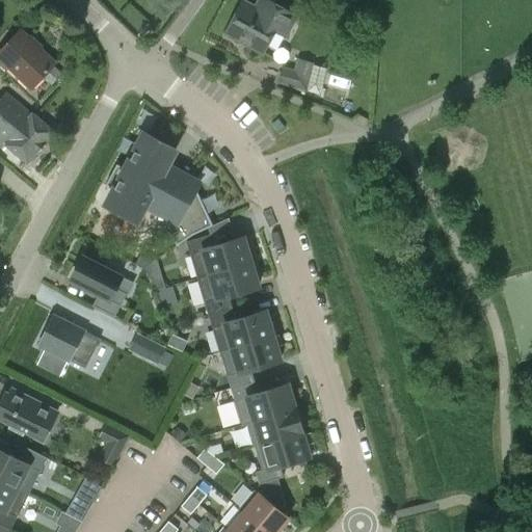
[(262,54),(274,31),(285,37),(296,16),(267,0),(258,0),(255,7),(242,0),(224,33),(262,54)]
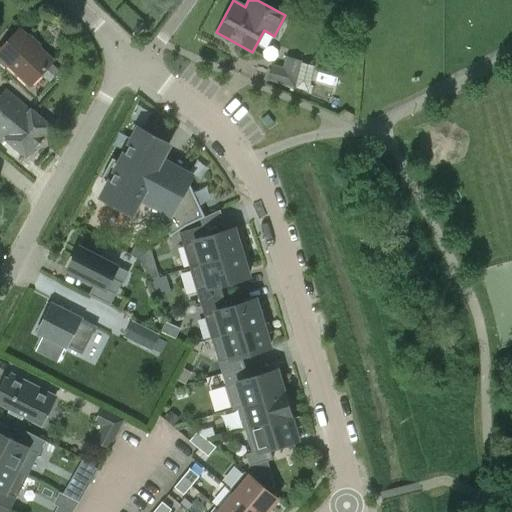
[(0,50),(0,58),(29,86),(52,62),(19,30),(0,50)]
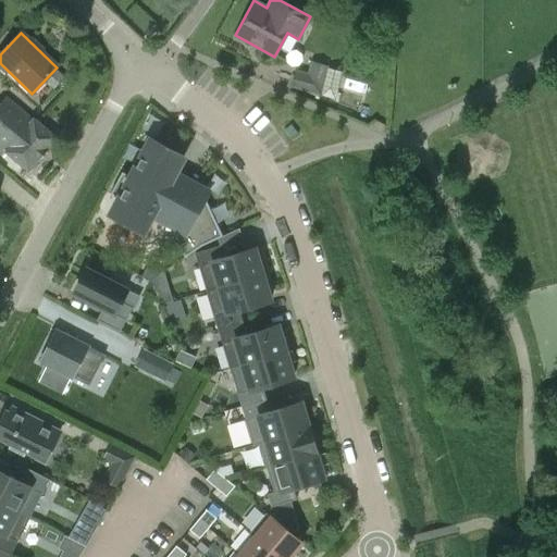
[(291,87),(320,96),(327,67),(310,62),(307,72),(296,69),(291,87)]
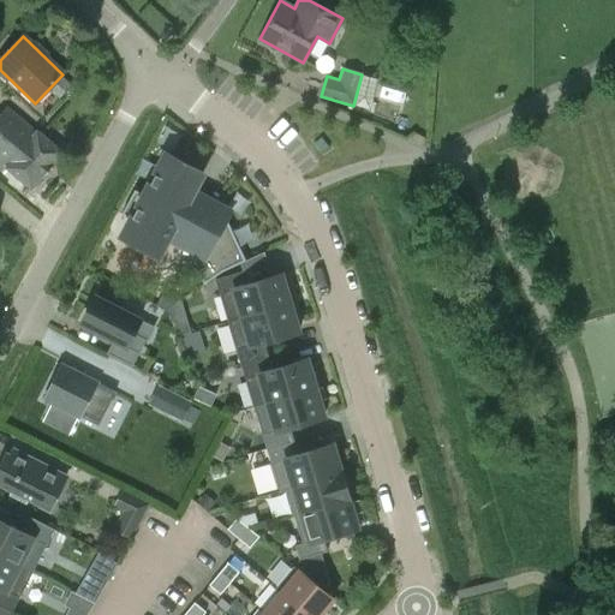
[(5,168),(30,190),(61,153),(36,132),(35,133),(5,108),(0,114),(0,161),(6,167),(5,168)]
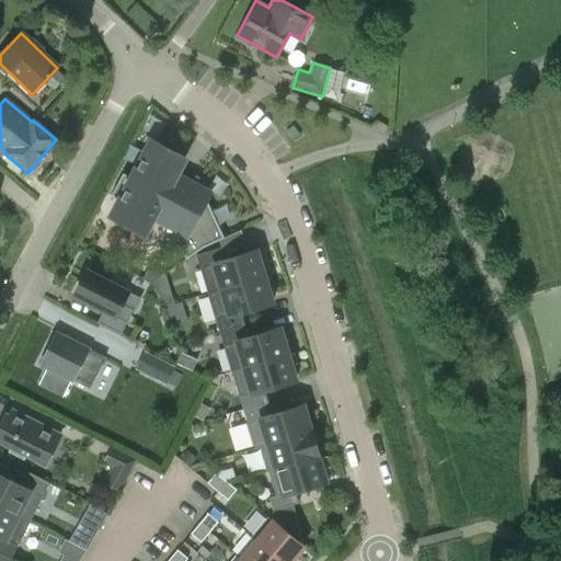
[(206,199),(209,193),(175,174),(184,158),(151,140),(132,178),(123,173),(111,195),(119,199),(111,216),(144,233),(153,216),(171,225),(186,259),(203,248),(224,238),(206,199)]
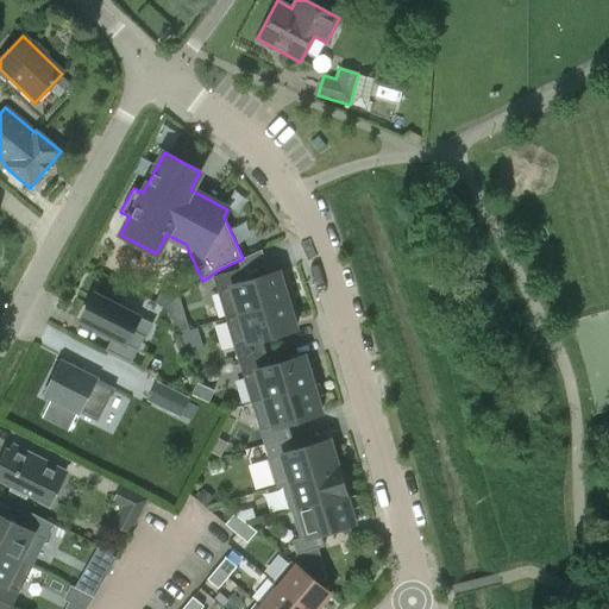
[(213,276),(226,318),(288,300),(278,271),(245,282),(240,268),(213,276)]
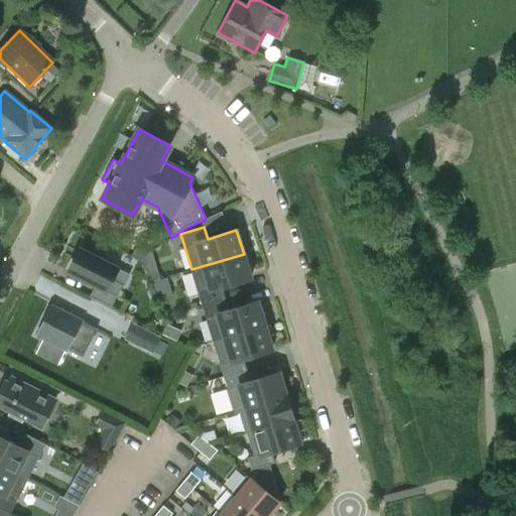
[(139,261),(149,254),(136,247),(131,256),(139,261)]
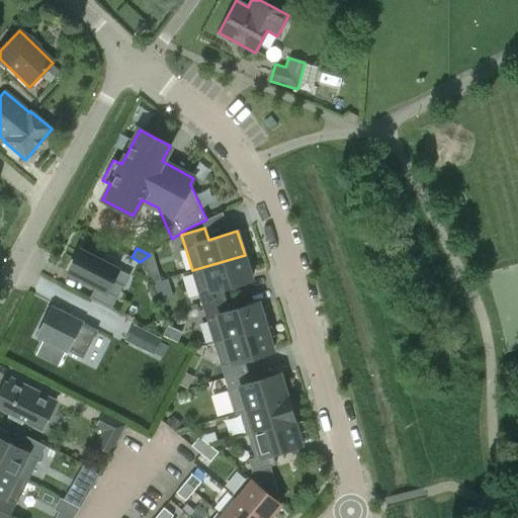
[(111,309),(123,285),(112,280),(118,269),(114,266),(115,264),(103,257),(102,260),(80,250),(69,272),(95,286),(90,297),(111,309)]
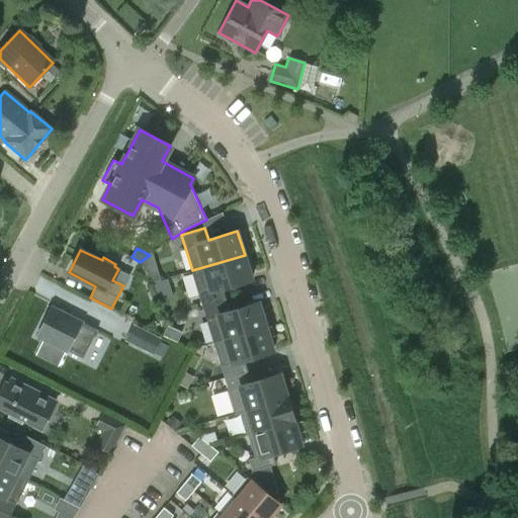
[(252,279),(245,255),(192,270),(203,307),(226,299),(223,287),(252,279)]
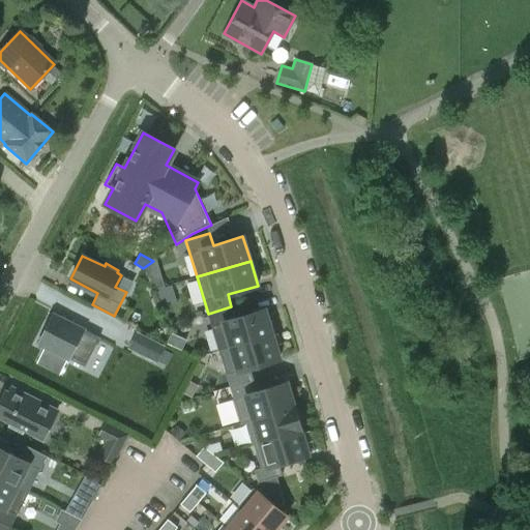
[(208,314),(218,350),(272,333),(265,310),(235,318),(231,306),(208,314)]
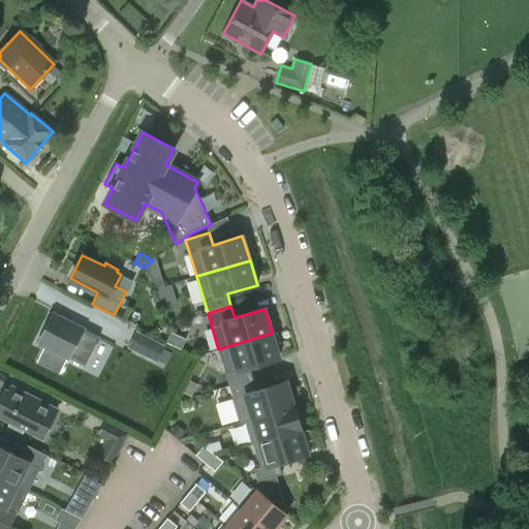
[(54,352),(69,361),(76,365),(76,364),(87,369),(101,340),(91,335),(92,334),(84,330),(52,314),(36,344),(54,352)]
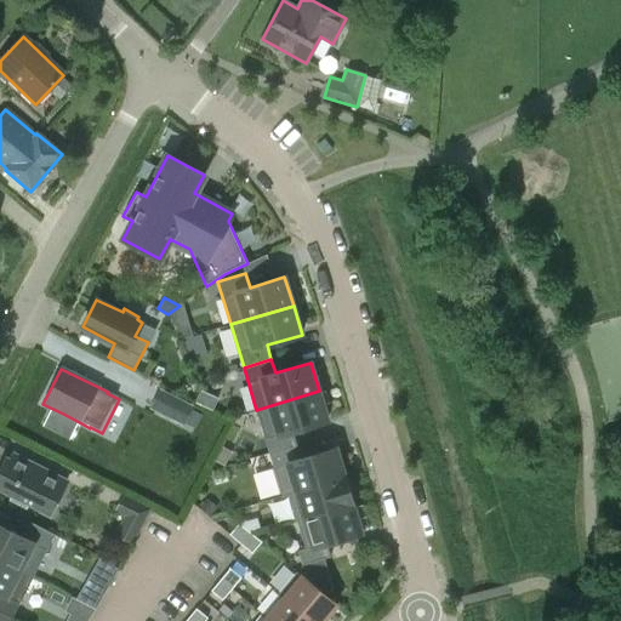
[(265,438),(269,453),(297,444),(292,431),(328,420),(319,391),(256,410),(256,411),(271,406),(279,434),(265,438)]
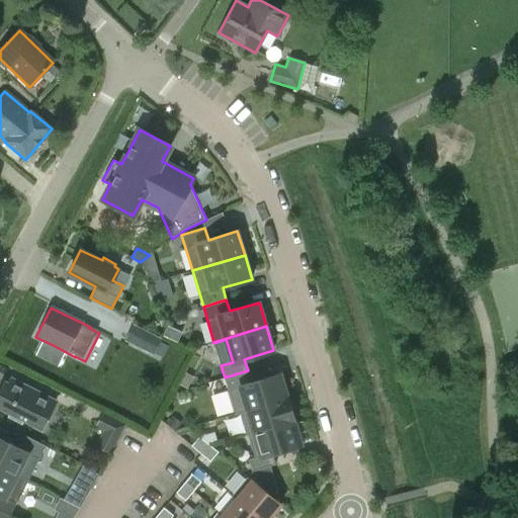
[(152,354),(159,340),(136,328),(128,342),(152,354)]
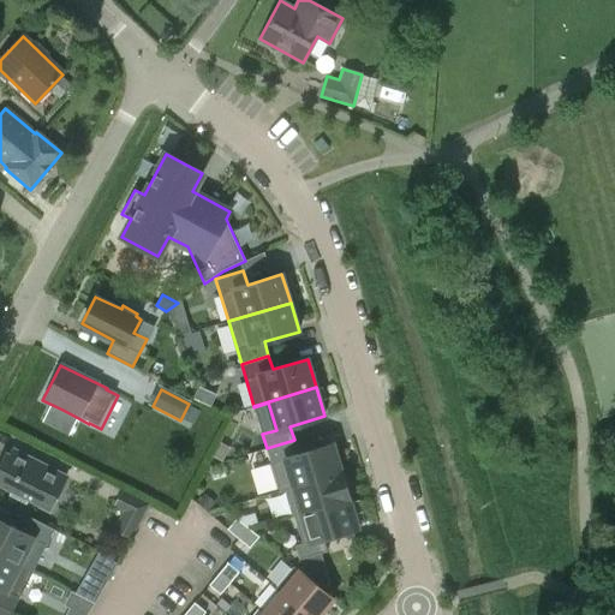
[(267,448),(279,491),(341,472),(333,443),(298,454),(294,440),(267,448)]
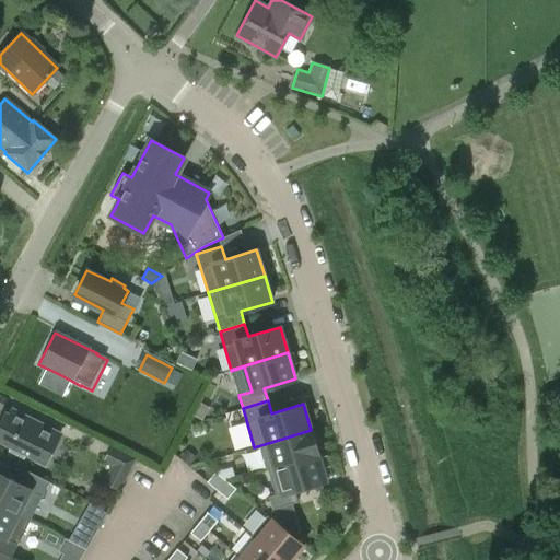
[(45,464),(60,434),(19,413),(15,419),(6,413),(0,423),(0,441),(10,446),(8,451),(23,458),(25,455),(45,464)]
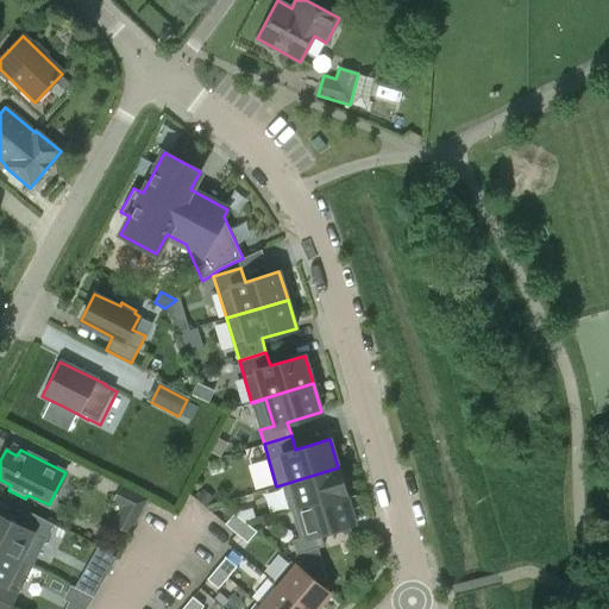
[(292,510),(346,494),(338,468),(276,487),(277,488),(283,485),(292,510)]
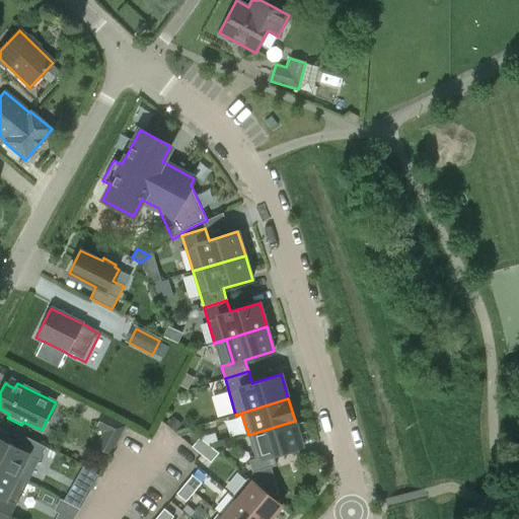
[(118,439),(125,426),(103,415),(96,428),(118,439)]
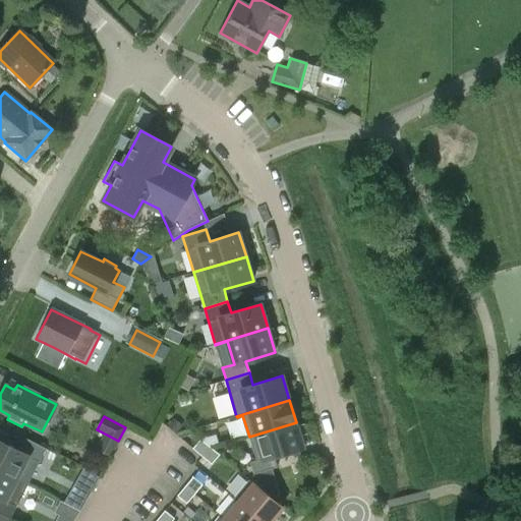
[(303,447),(296,422),(249,437),(256,460),(250,462),(254,474),(278,467),(274,455),(303,447)]
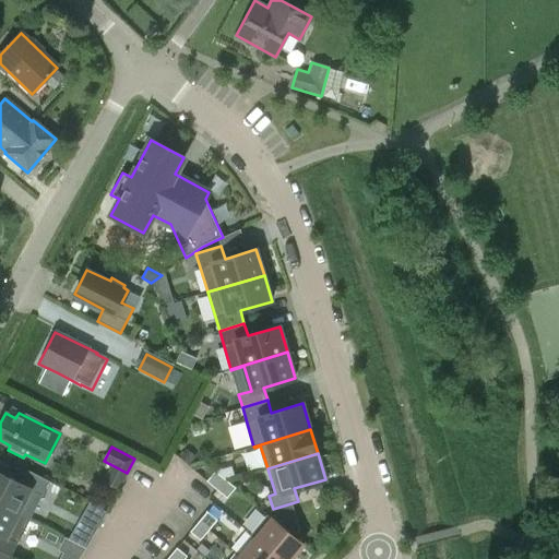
[(0,473),(0,503),(31,519),(49,480),(26,470),(19,483),(0,473)]
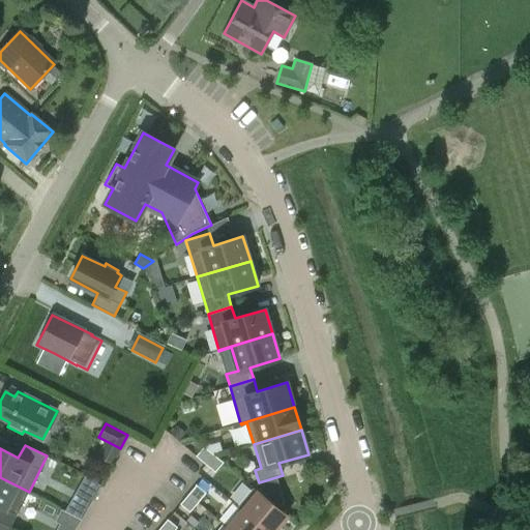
[(206,464),(213,454),(204,446),(197,457),(206,464)]
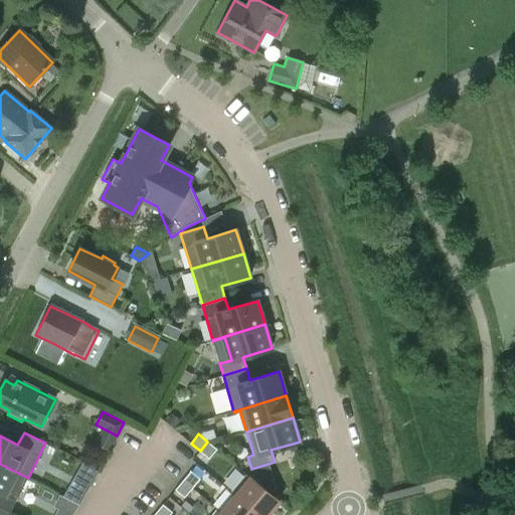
[(217,450),(207,442),(200,451),(209,459),(217,450)]
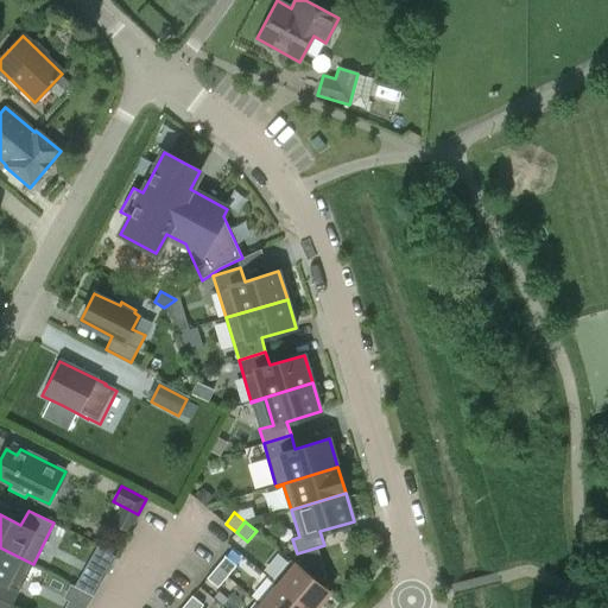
[(33,564),(0,548),(0,600),(12,606),(33,564)]
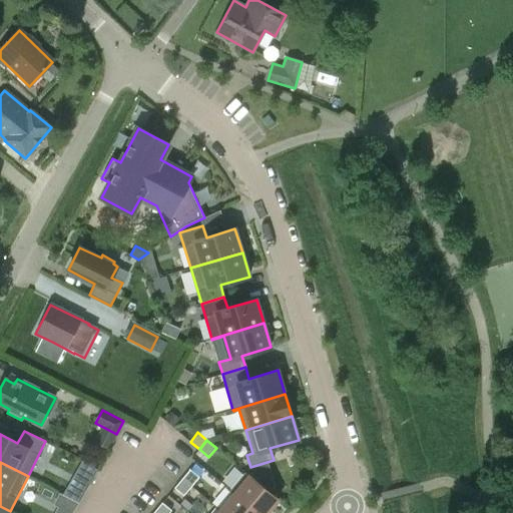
[(190,469),(182,479),(191,486),(199,477),(190,469)]
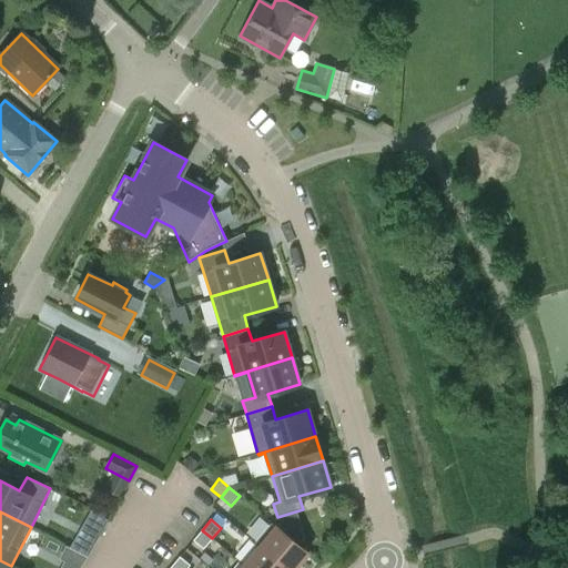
[(255,543),(285,567),(294,567),(308,553),(272,523),(255,543)]
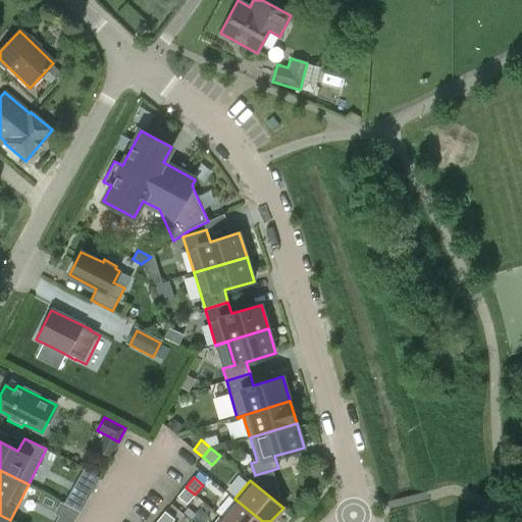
[(195,494),(186,487),(178,497),(188,504),(195,494)]
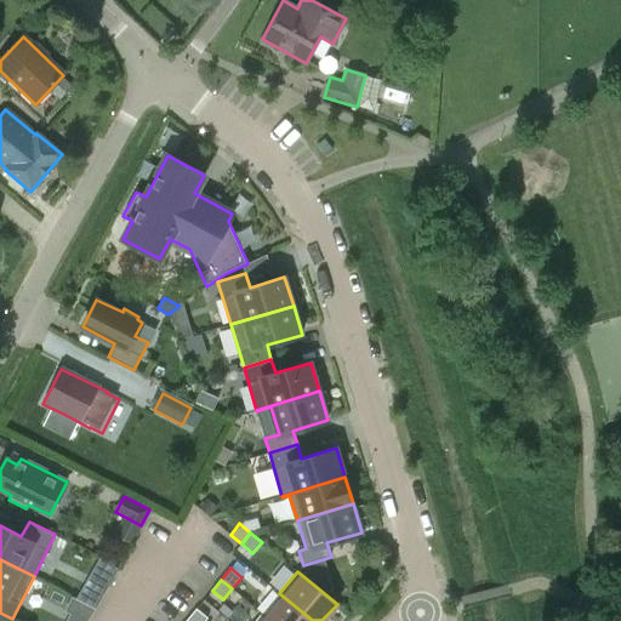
[(312,620),(279,593),(278,594),(284,599),(267,617),(271,620),(312,620)]
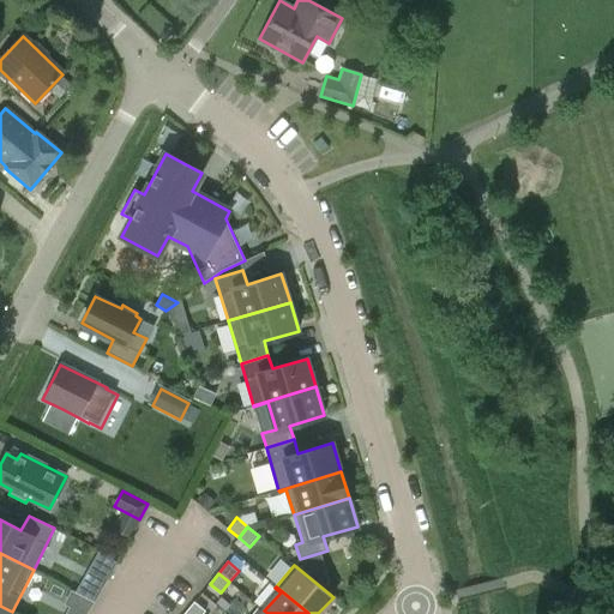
[(70,606),(83,613),(86,613),(95,602),(77,593),(70,606)]
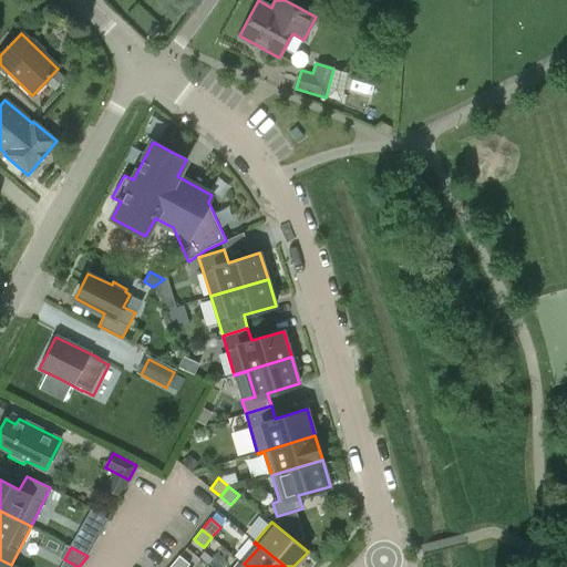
[(171,565),(173,566),(186,566),(189,564),(179,555),(171,565)]
